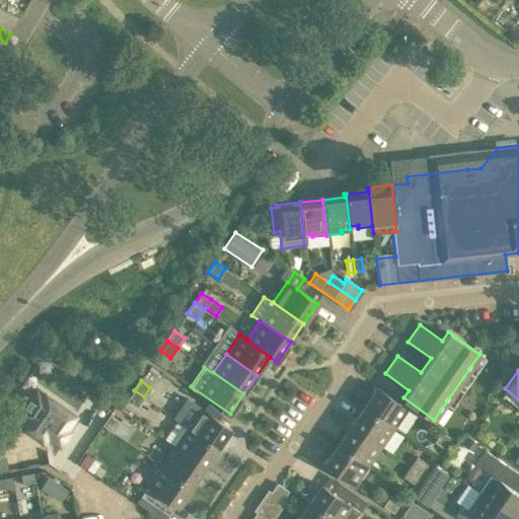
[(14,412),(23,419),(19,424),(39,437),(43,432),(55,441),(64,428),(61,426),(70,413),(42,392),(41,393),(31,386),(14,412)]
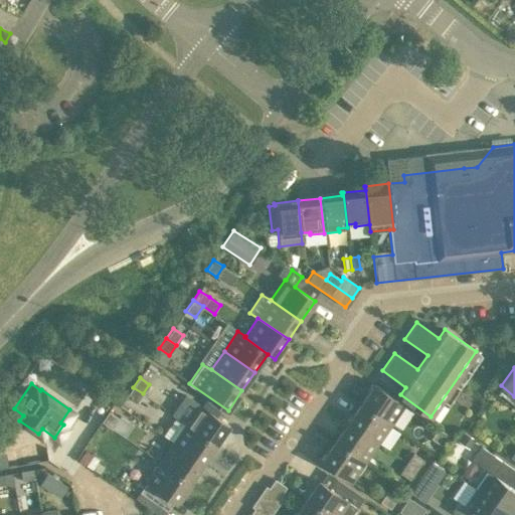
[(373,384),(360,403),(390,424),(404,405),(373,384)]
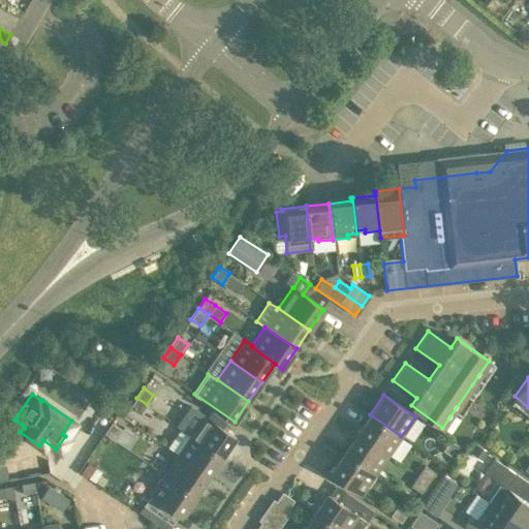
[(136,398),(129,407),(139,414),(147,404),(136,398)]
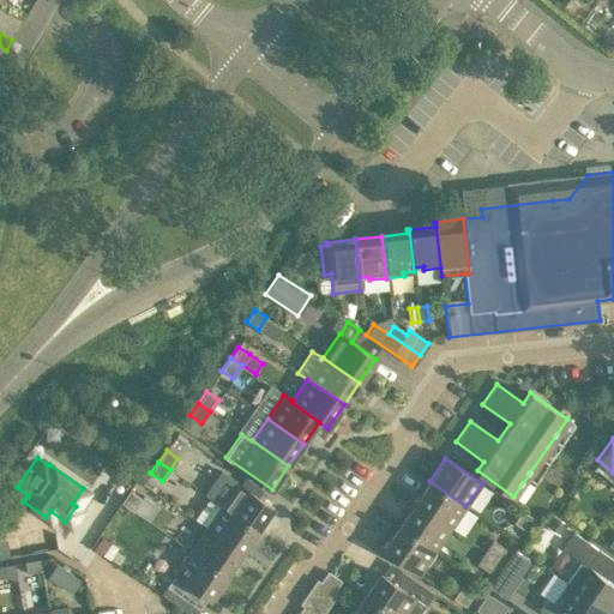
[(465,506),(429,481),(414,504),(450,529),(465,506)]
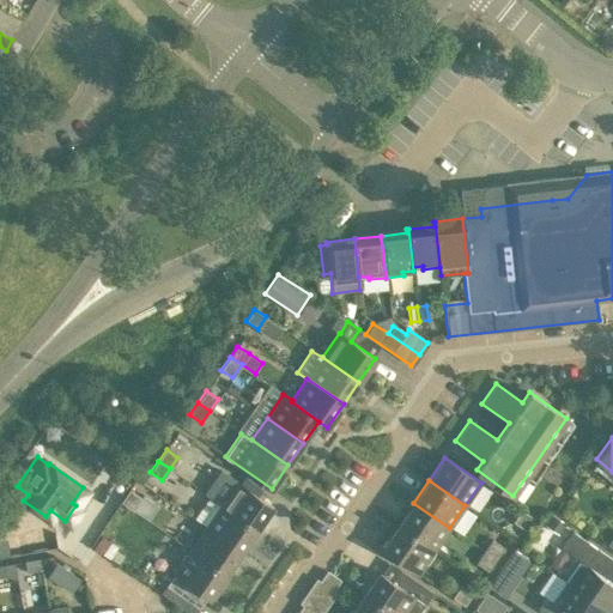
[(236,481),(220,504),(256,529),(272,505),(236,481)]
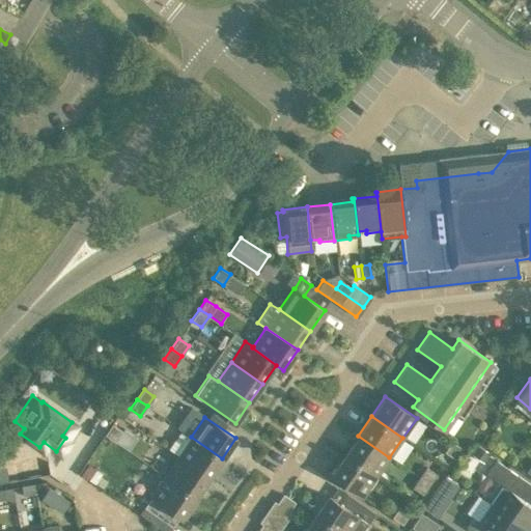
[(122,431),(112,424),(105,435),(115,442),(122,431)]
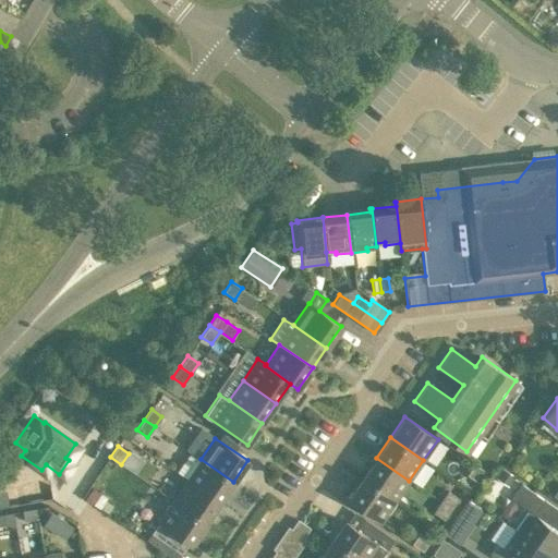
[(362,478),(395,501),(409,481),(376,458),(362,478)]
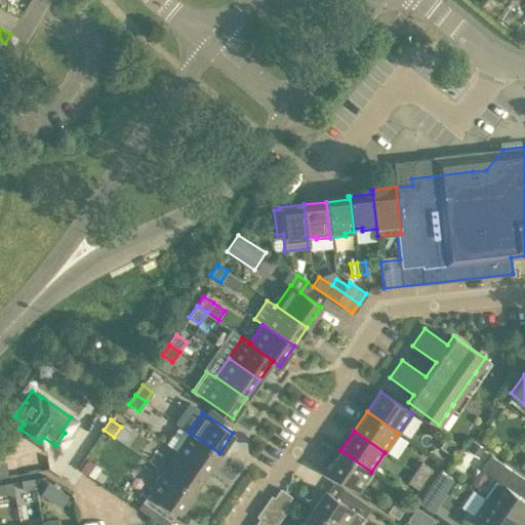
[(175,451),(206,473),(219,453),(189,432),(175,451)]
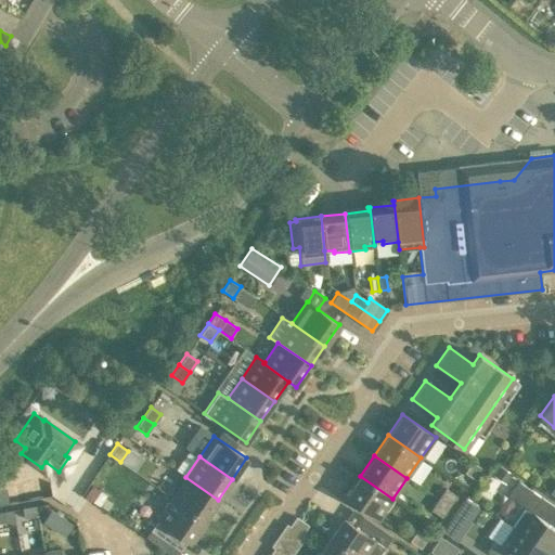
[(482,469),(472,462),(464,473),(475,480),(482,469)]
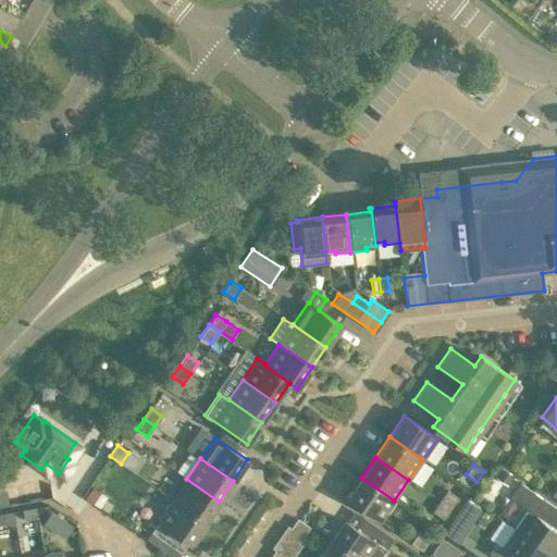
[(500,468),(494,477),(506,484),(512,475),(500,468)]
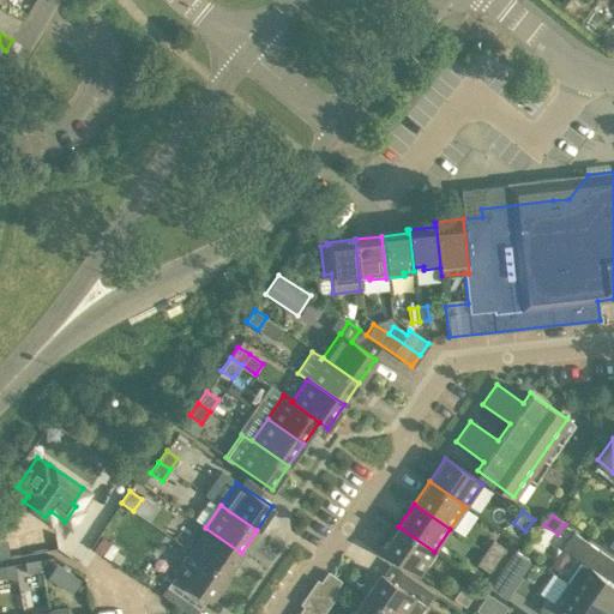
[(419,575),(434,552),(398,527),(383,549),(419,575)]
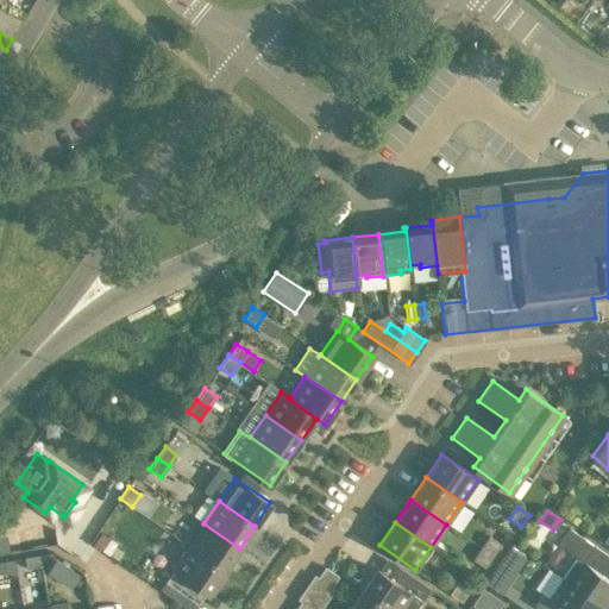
[(239,548),(203,523),(188,546),(224,570),(239,548)]
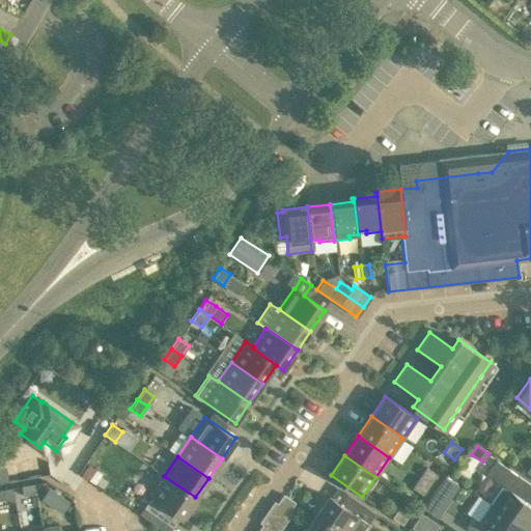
[(501,484),(490,502),(527,528),(530,521),(530,504),(525,501),(530,492),(530,484),(495,459),(485,473),(501,484)]
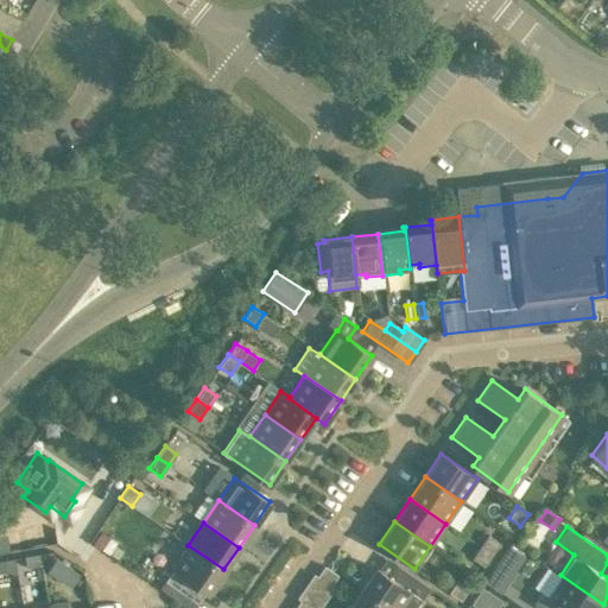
[(101,533),(93,544),(106,553),(114,542),(101,533)]
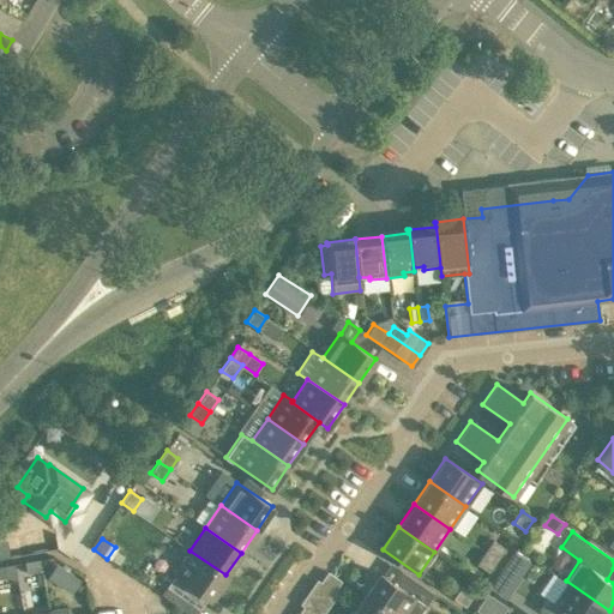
[(485,552),(497,560),(505,549),(493,540),(485,552)]
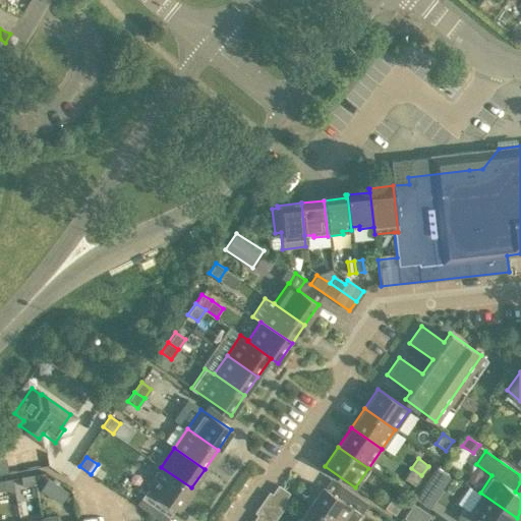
[(177,508),(191,487),(161,467),(141,498),(152,505),(159,495),(177,508)]
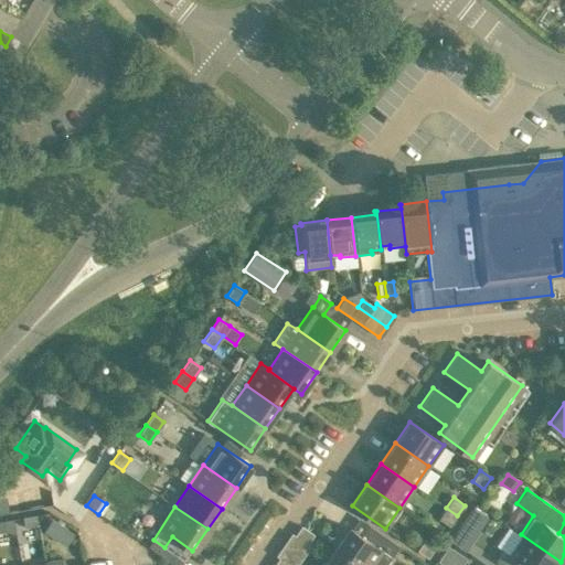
[(473,507),(450,541),(465,551),(488,516),(473,507)]
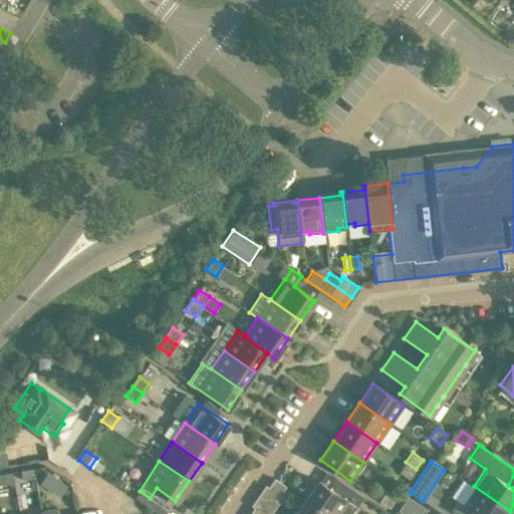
[(416,469),(406,462),(398,472),(408,479),(416,469)]
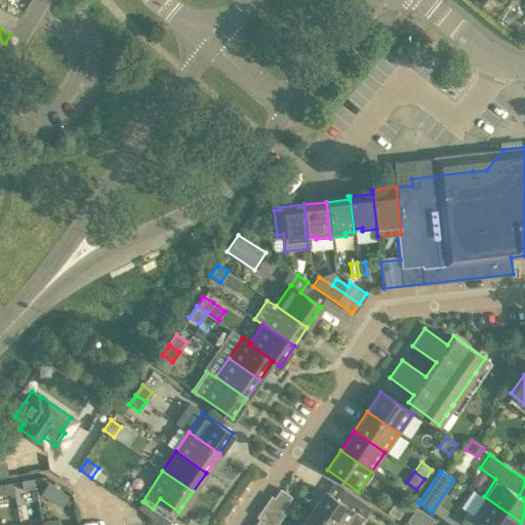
[(35,488),(33,478),(21,480),(23,490),(35,488)]
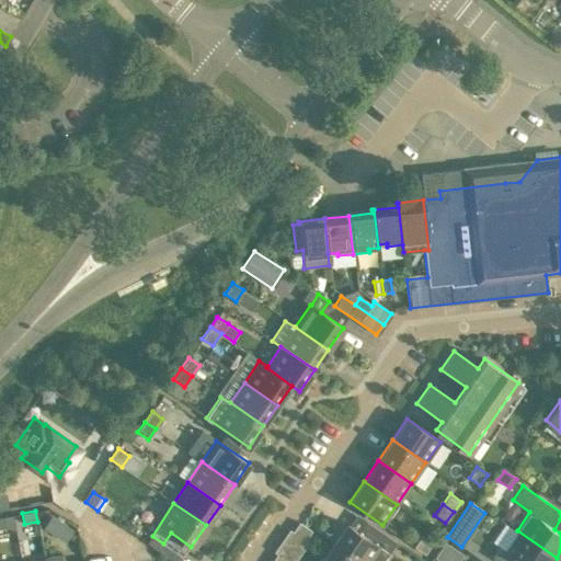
[(64,524),(50,516),(43,528),(55,536),(64,524)]
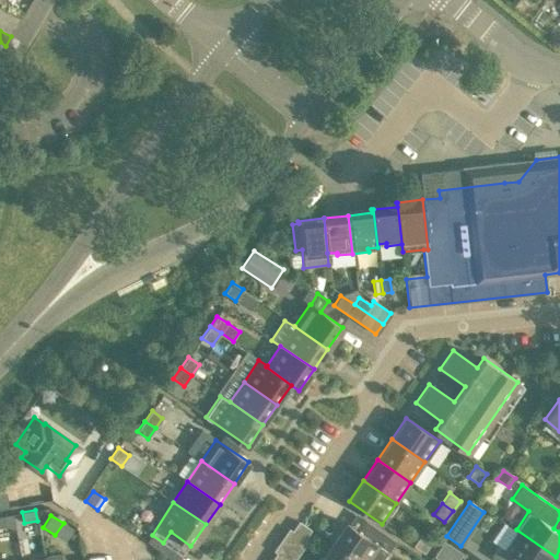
[(347,523),(331,544),(354,559),(382,559),(395,541),(364,520),(357,531),(347,523)]
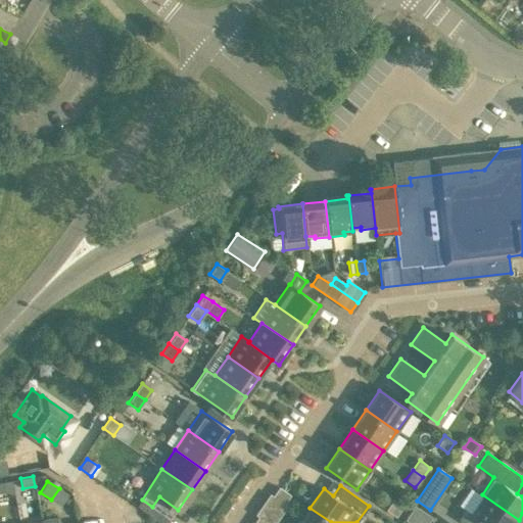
[(290,494),(278,486),(272,495),(283,504),(290,494)]
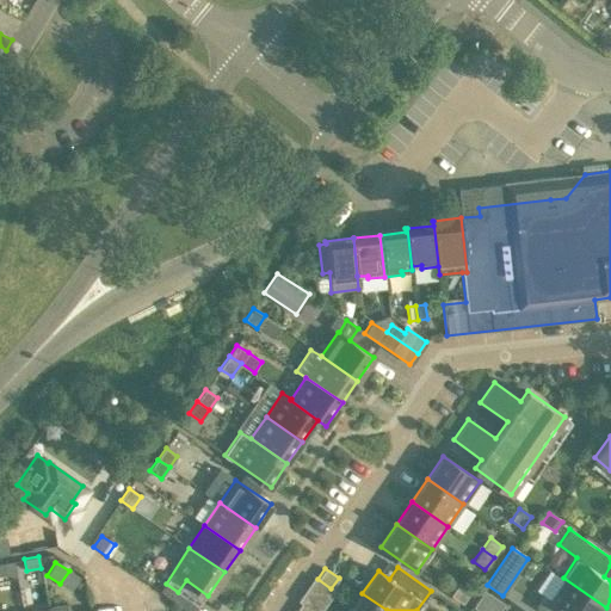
[(603,610),(606,608),(563,578),(549,597),(543,593),(535,606),(542,610),(603,610)]
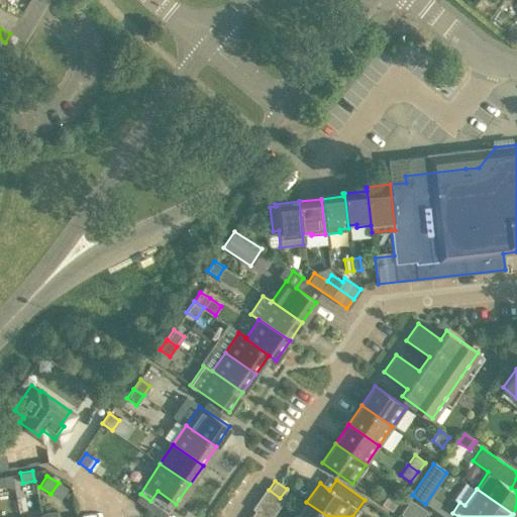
[(399,500),(389,494),(382,504),(391,511),(399,500)]
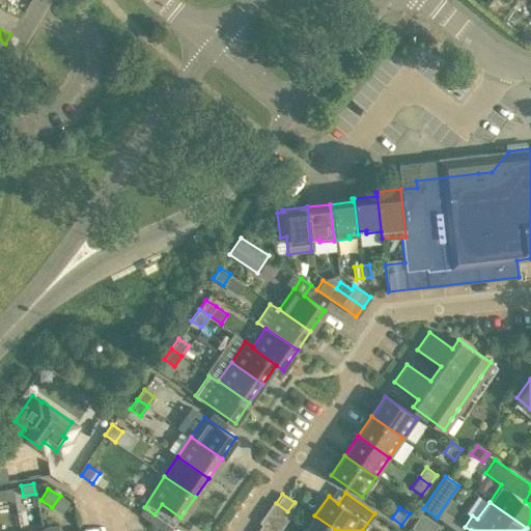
[(416,512),(410,529),(415,530),(427,530),(432,519),(416,512)]
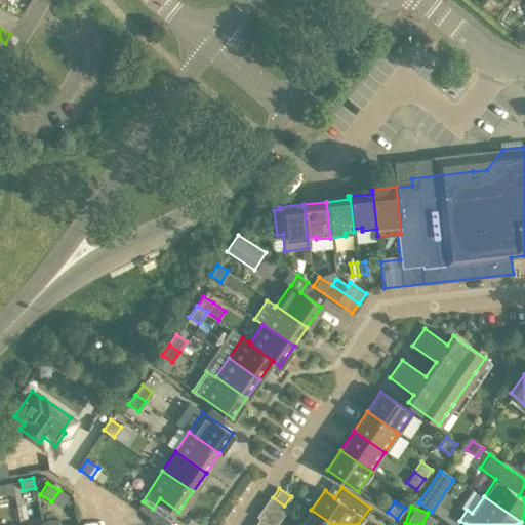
[(332,524),(311,510),(299,524),(332,524)]
